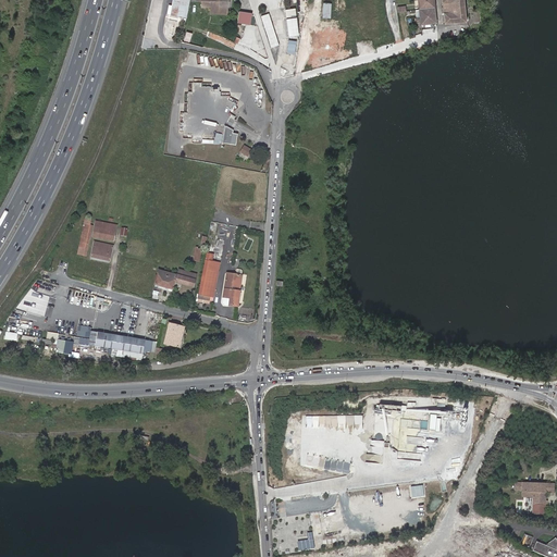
[(187,16),(189,0),(173,0),(172,14),(187,16)]
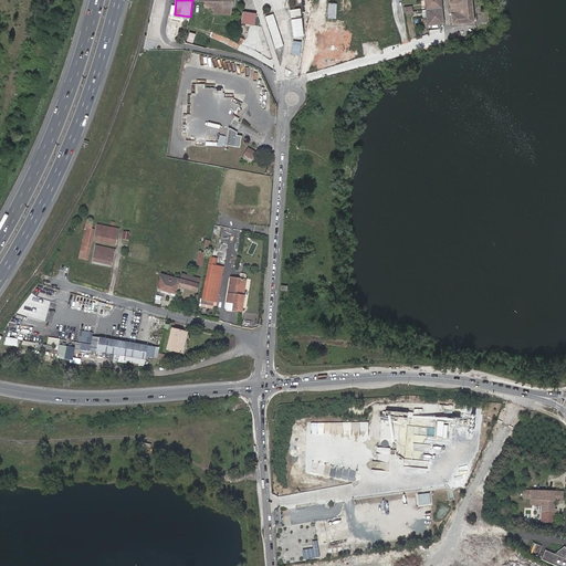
[(196,0),(196,1),(201,1),(206,1),(205,4),(213,4),(213,13),(231,14),(231,0),(196,0)]
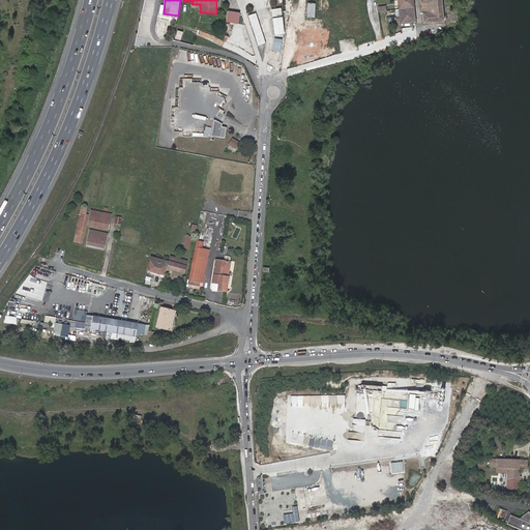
[(413,0),(396,0),(400,25),(416,23),(413,0)]
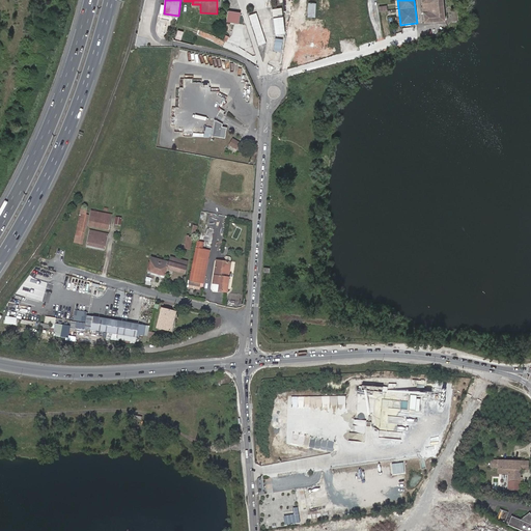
[(445,22),(443,0),(421,0),(423,24),(445,22)]
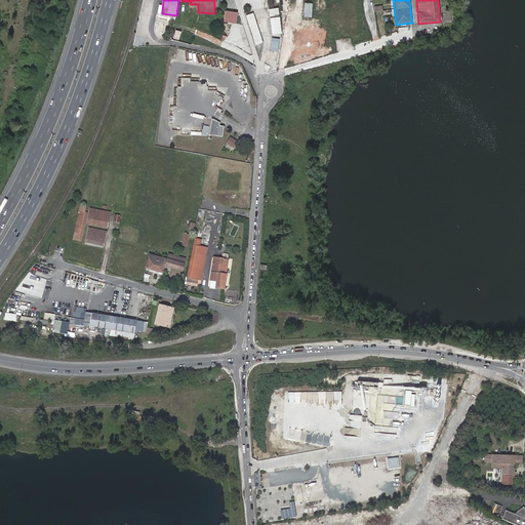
[(273,34),(283,32),(280,6),(270,7),(273,34)]
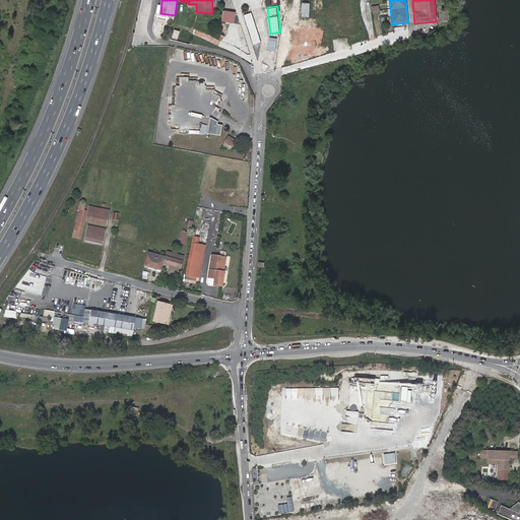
[(254,44),(261,42),(252,11),(245,13),(254,44)]
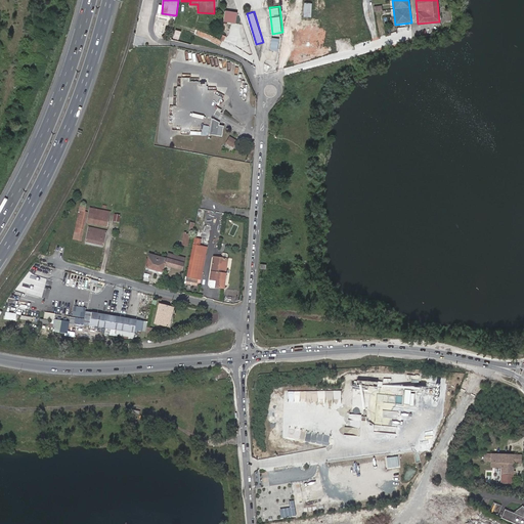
[(272,37),(271,49),(278,49),(279,37),(272,37)]
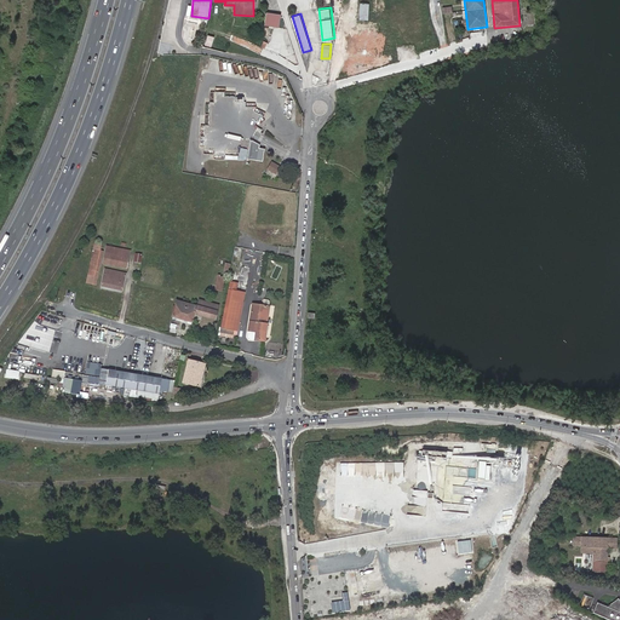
[(253,143),(251,142),(247,160),(263,162),(265,150),(259,149),(260,147),(253,143)]
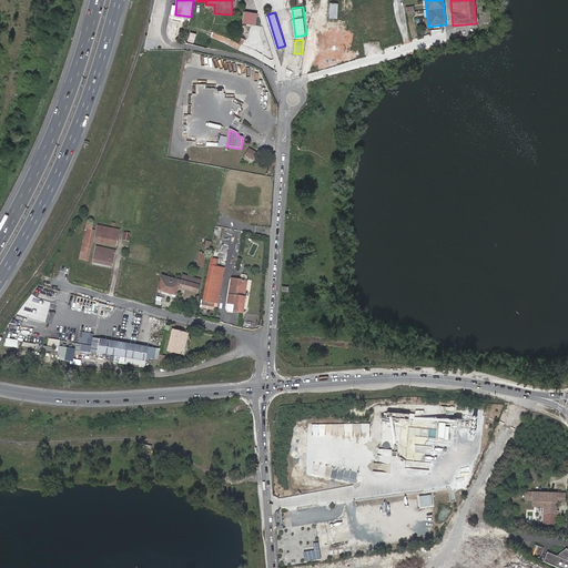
[(256,153),(250,149),(246,155),(253,159),(256,153)]
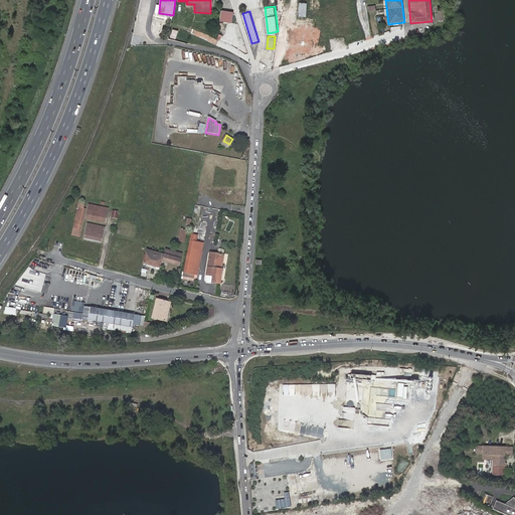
[(102,212),(103,207),(89,204),(84,219),(105,223),(106,213),(102,212)]
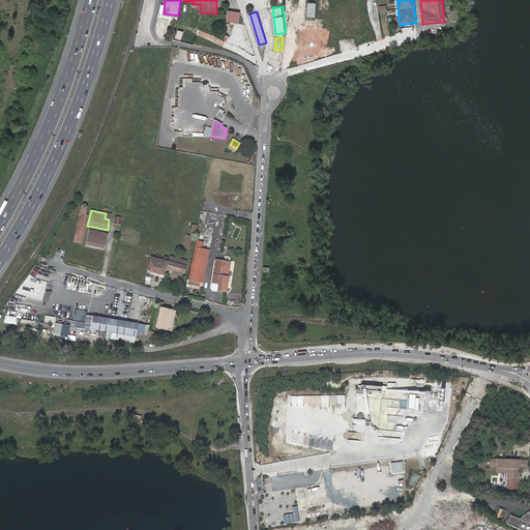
[(79,214),(77,226),(80,227),(79,231),(76,231),(74,241),(82,243),(88,215),(79,214)]
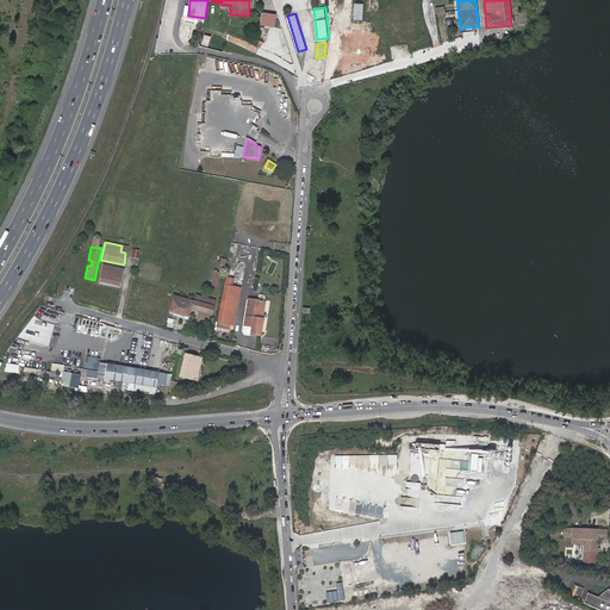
[(99,281),(119,286),(123,269),(103,265),(99,281)]
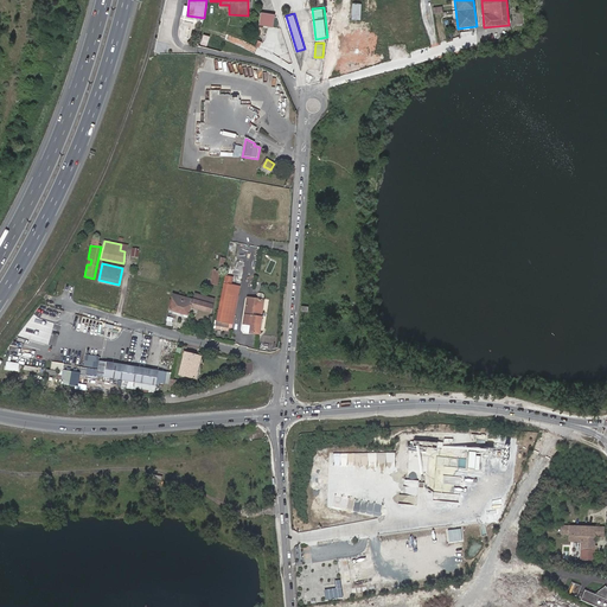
[(218,286),(222,275),(223,270),(219,269),(215,268),(210,283),(218,286)]
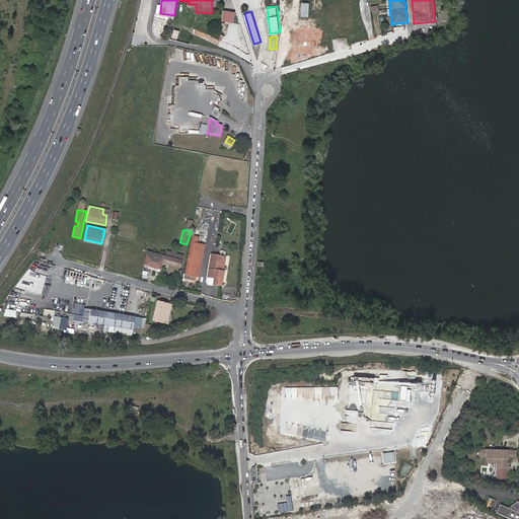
[(195,237),(189,267),(201,270),(207,244),(198,241),(199,238),(195,237)]
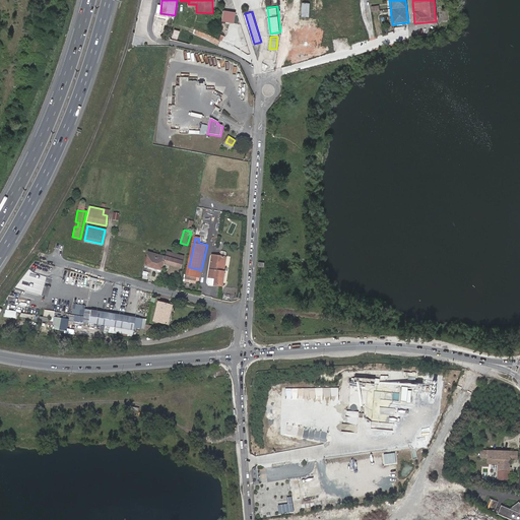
[(221,285),(225,256),(224,257),(225,251),(219,251),(219,256),(211,255),(208,276),(209,277),(208,278),(208,280),(209,282),(211,283),(213,283),(213,285),(221,285)]
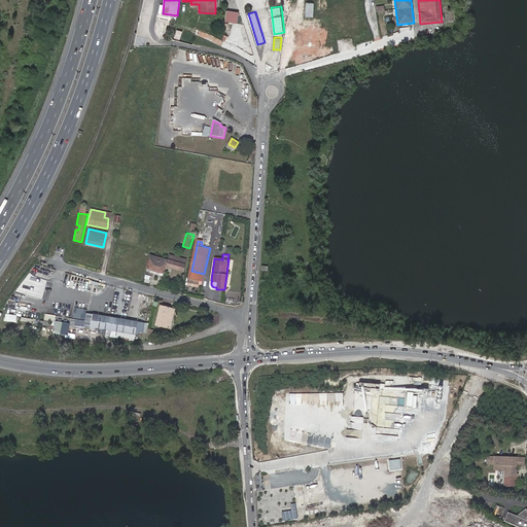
[(146,270),(163,275),(165,268),(182,273),(186,261),(169,255),(167,260),(150,255),(146,270)]
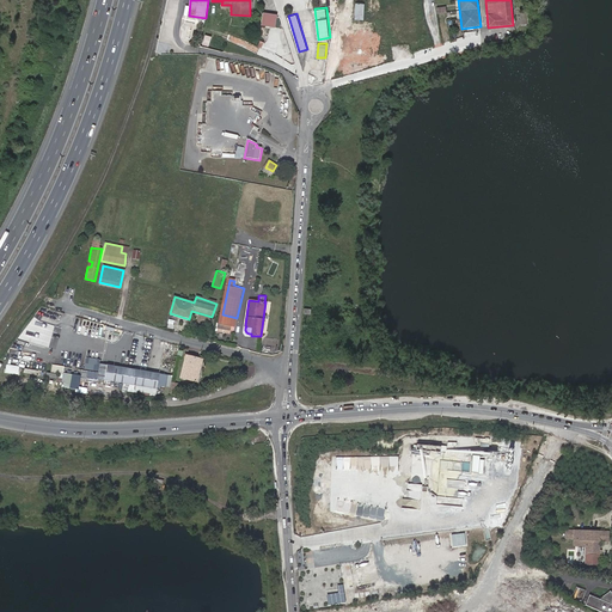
[(237,318),(222,314),(220,323),(232,324),(234,325),(237,318)]
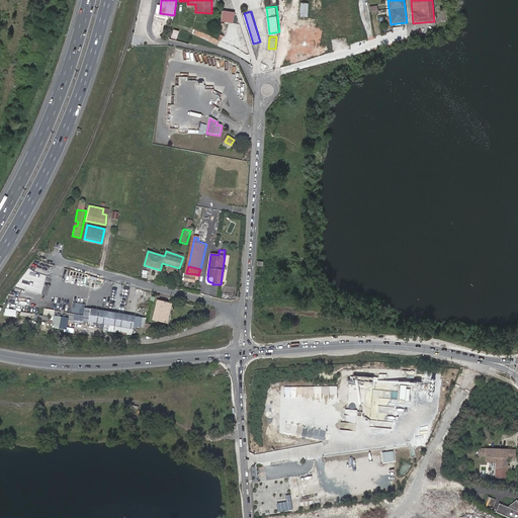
[(165,323),(166,316),(169,303),(158,300),(153,320),(165,323)]
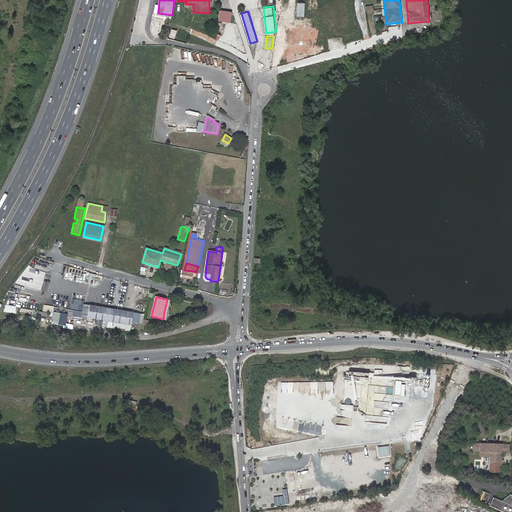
[(105,319),(106,308),(107,305),(99,304),(83,301),(80,314),(96,317),(103,319),(105,319)]
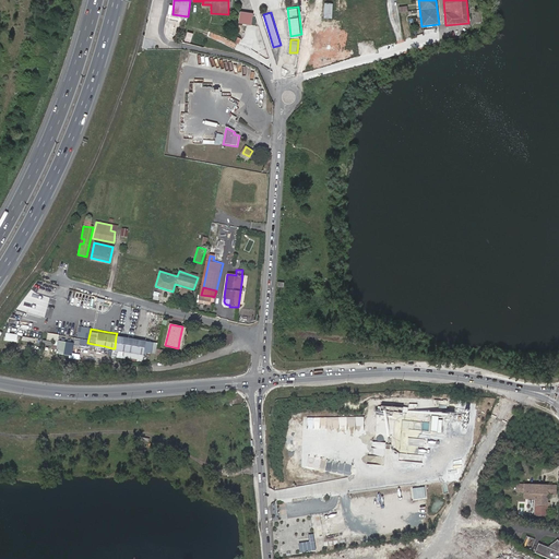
[(60,348),(59,353),(71,355),(72,342),(59,341),(60,333),(48,332),(47,340),(55,341),(54,347),(60,348)]
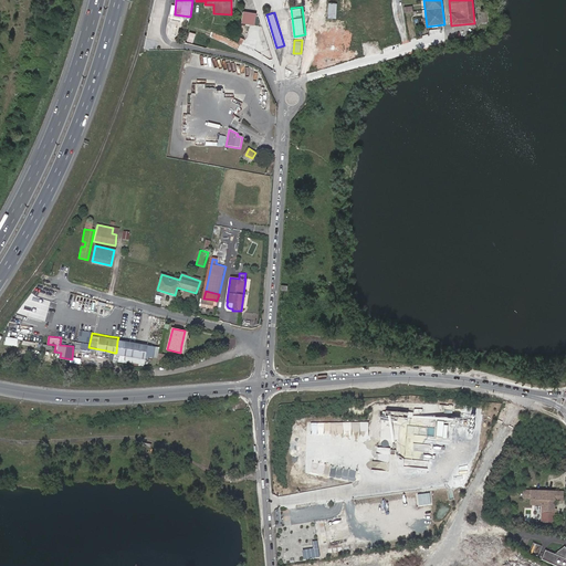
[(116,353),(122,354),(125,354),(143,357),(146,358),(152,359),(153,357),(158,358),(160,347),(155,346),(155,344),(145,343),(119,337),(118,337),(117,341),(116,353)]
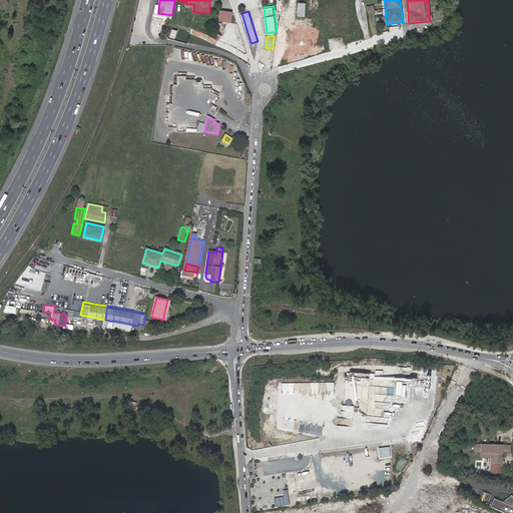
[(105,320),(103,320),(102,325),(111,328),(111,330),(130,331),(132,325),(129,324),(113,321),(110,321),(105,320)]
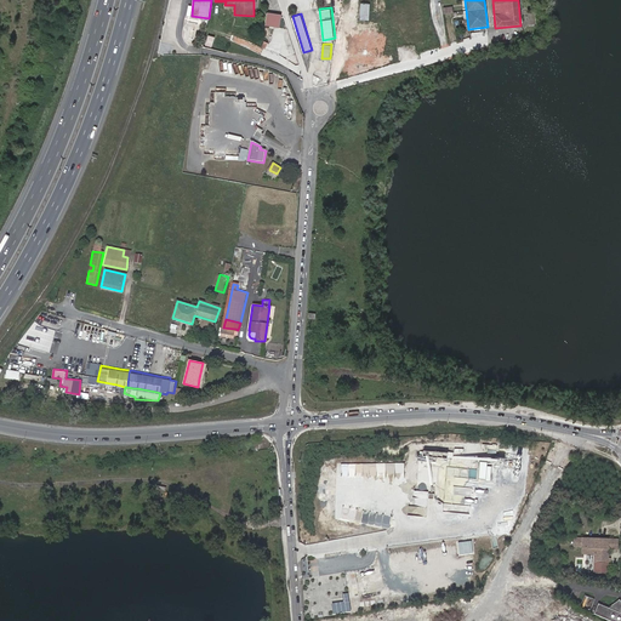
[(422,450),(422,459),(448,461),(449,453),(422,450)]
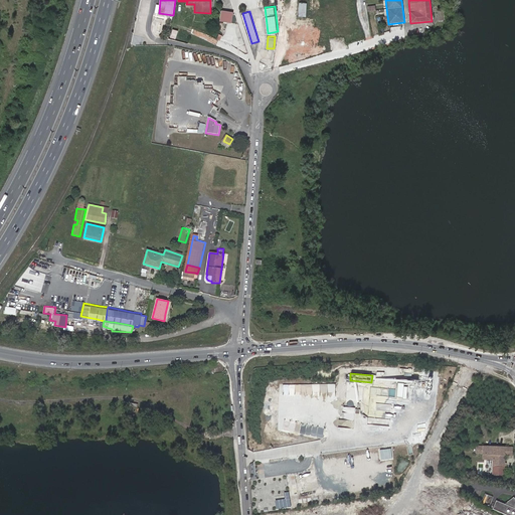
[(407,398),(408,386),(404,386),(404,383),(398,382),(397,397),(407,398)]
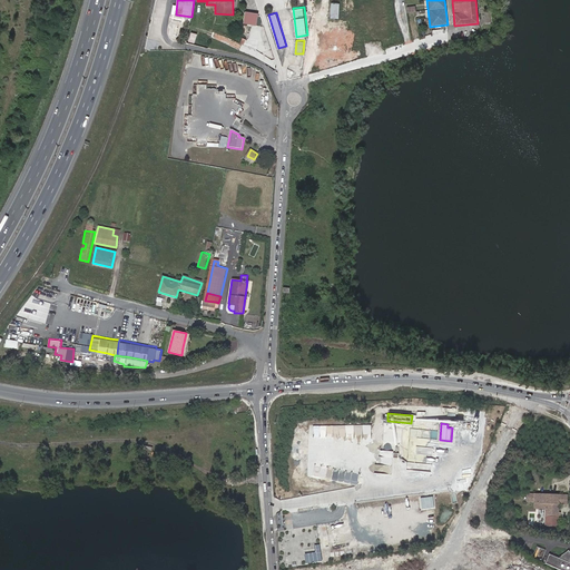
[(546,509),(546,511),(544,526),(557,526),(558,526),(559,517),(559,513),(559,512),(559,504),(567,504),(567,494),(546,493),(546,495),(540,495),(540,493),(537,493),(537,500),(536,508),(546,509)]
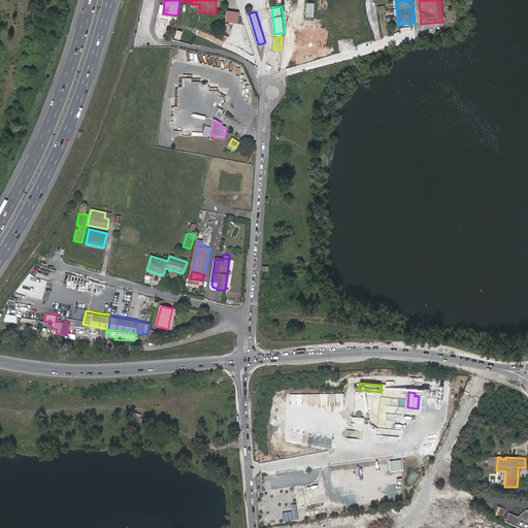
[(403,459),(391,460),(391,470),(403,470),(403,459)]
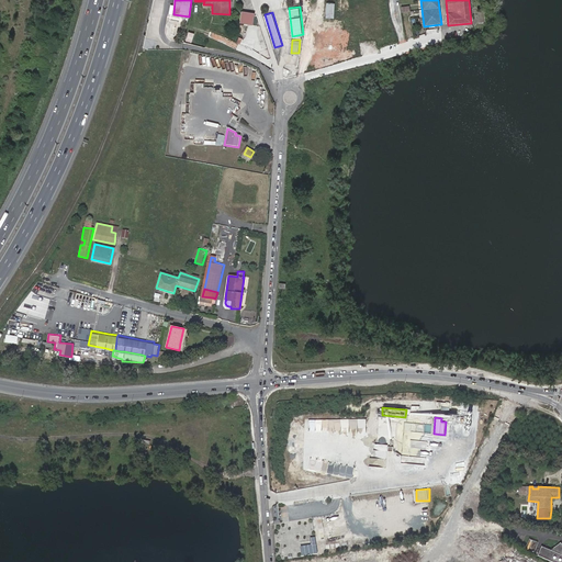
[(316,536),(311,537),(312,544),(301,546),(302,555),(318,553),(316,536)]
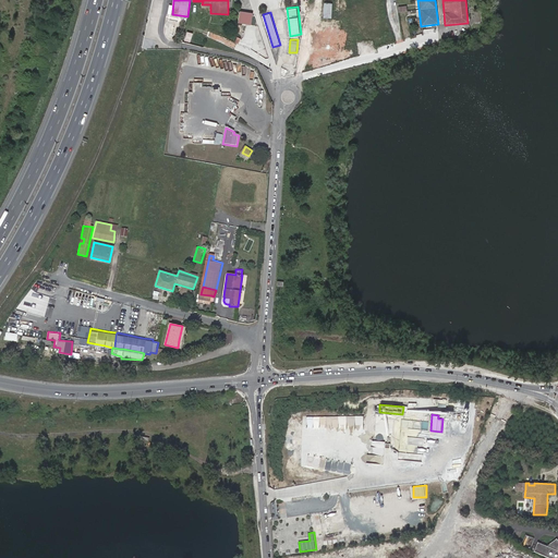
[(529,549),(533,538),(524,535),(520,546),(529,549)]
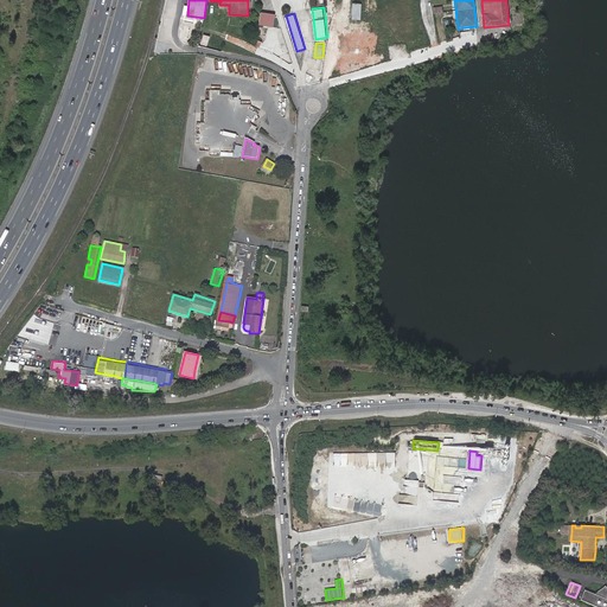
[(593,594),(583,589),(579,600),(598,606),(606,606),(606,589),(604,586),(593,594)]
